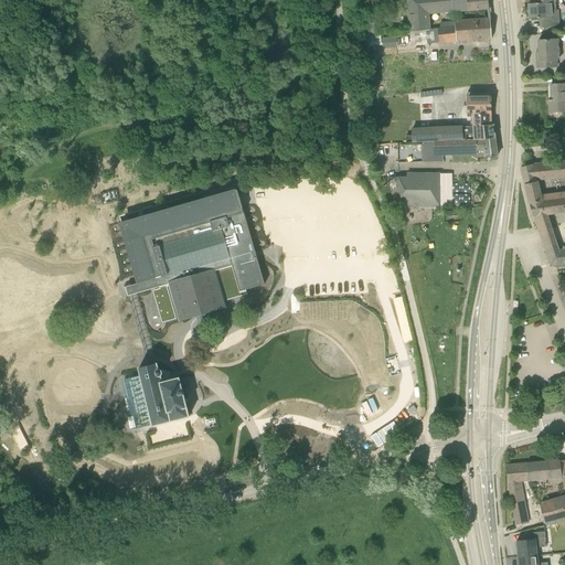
[(454,12),(454,11),(489,9),(488,0),(406,0),(409,32),(430,30),(429,14),(454,12)]
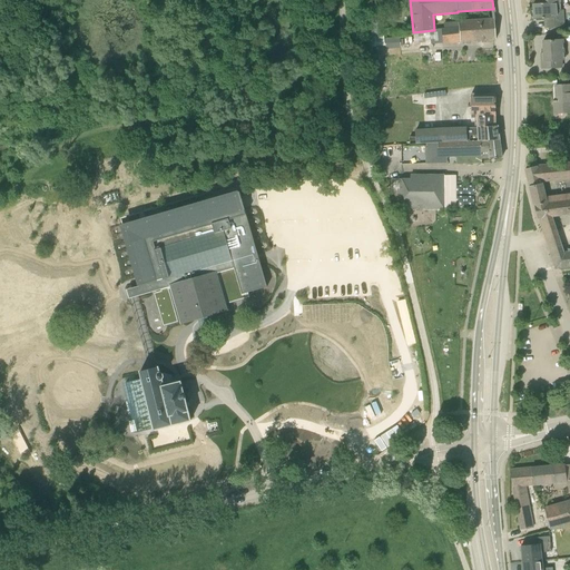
[(543,19),(544,28),(548,28),(564,27),(563,10),(561,10),(560,0),(539,0),(539,3),(533,5),(534,19),(543,19)]
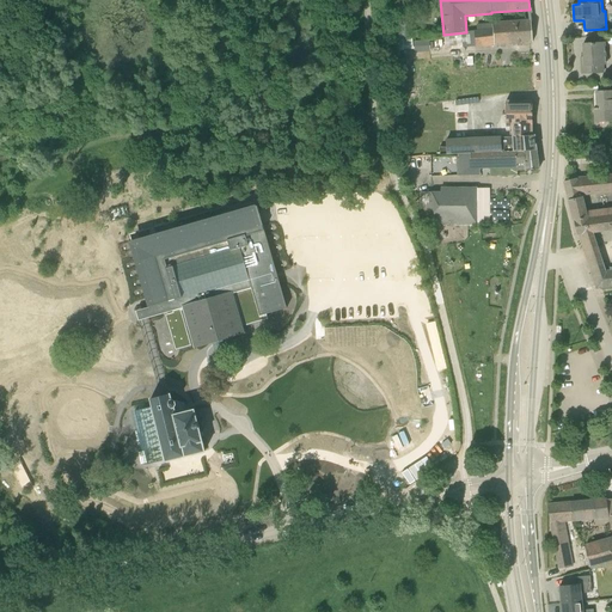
[(531,20),(493,24),(493,23),(477,25),(477,30),(466,32),(444,35),(445,49),(476,47),(495,46),(533,42),(531,20)]
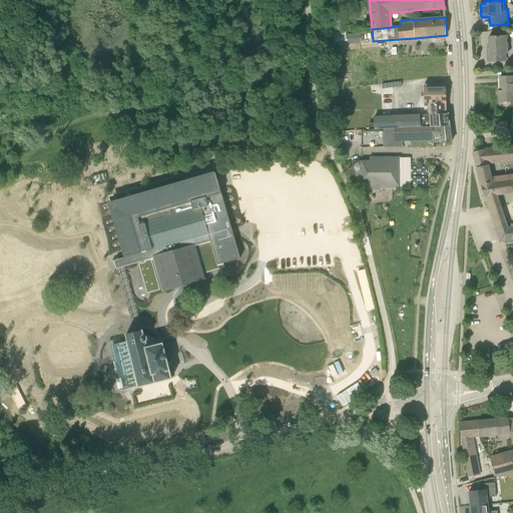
[(345,22),(329,23),(329,34),(345,32),(345,22)]
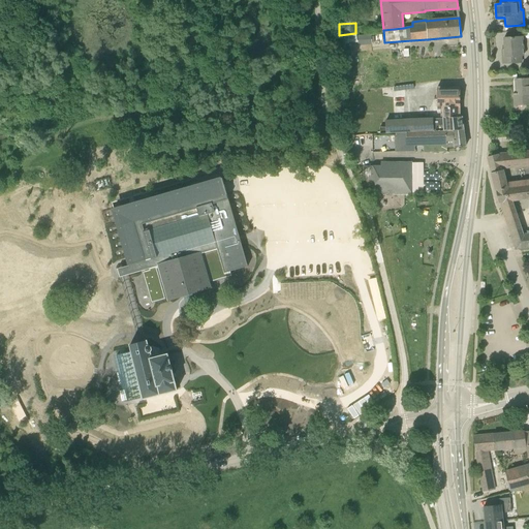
[(371,44),(371,34),(358,35),(359,45),(371,44)]
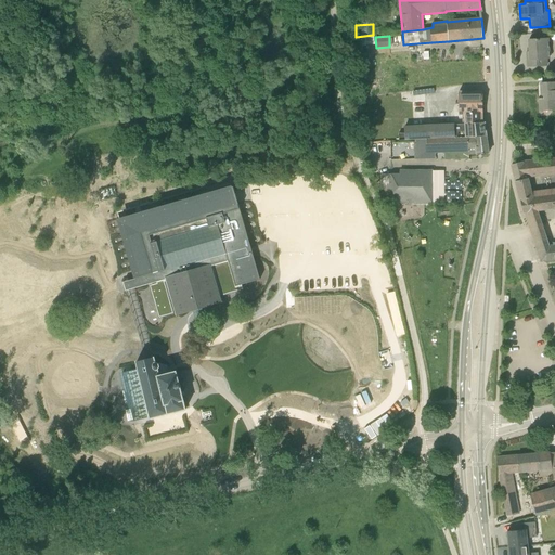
[(527,52),(528,66),(547,65),(546,59),(550,59),(549,39),(529,40),(529,52),(527,52)]
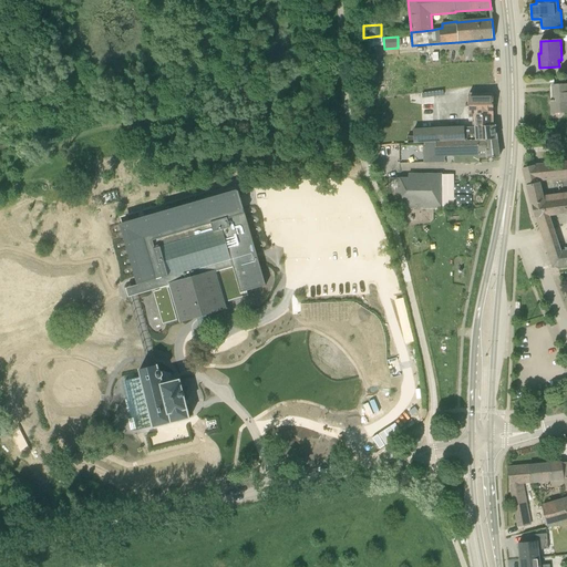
[(552,113),(566,111),(566,84),(553,85),(553,96),(556,96),(556,100),(550,100),(550,102),(552,102),(552,113)]
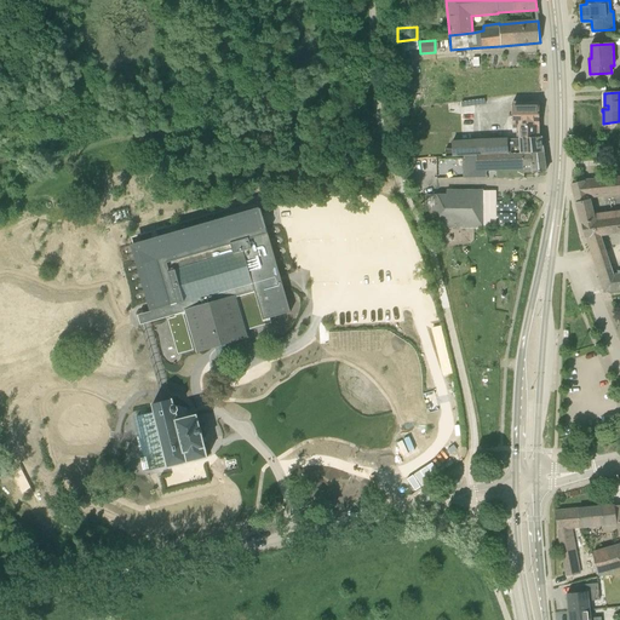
[(518,128),(518,138),(539,137),(539,127),(539,102),(512,103),(512,128),(518,128)]
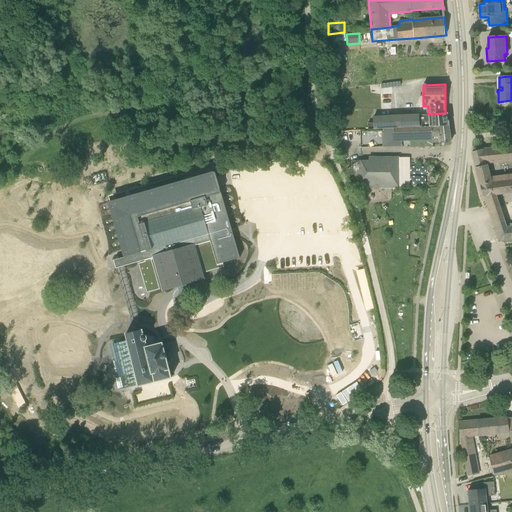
[(428,114),(419,114),(420,126),(449,125),(447,113),(445,113),(428,114)]
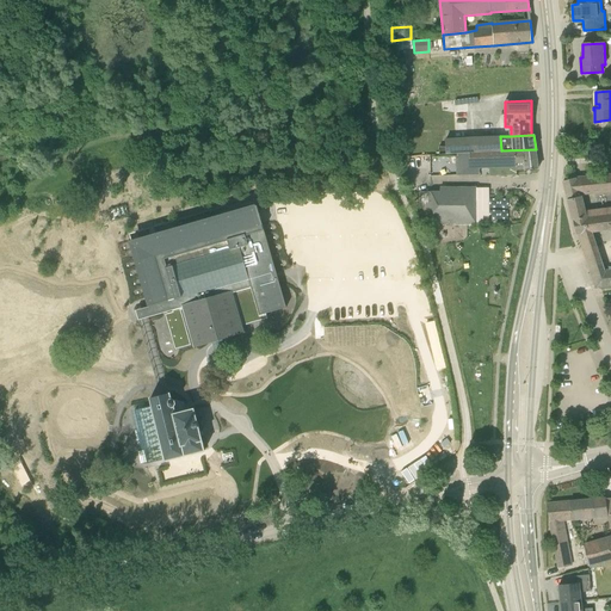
[(501,150),(500,136),(483,137),(456,140),(445,140),(445,154),(456,153),(469,153),(488,152),(501,150)]
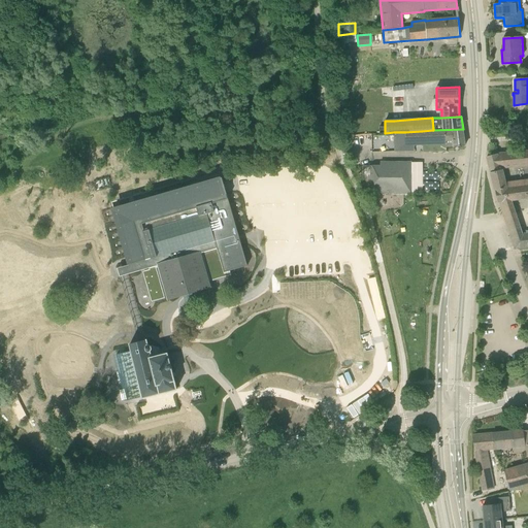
[(405,132),(394,132),(395,151),(414,151),(414,143),(446,143),(446,147),(453,147),(465,146),(463,129),(433,130),(422,131),(405,132)]
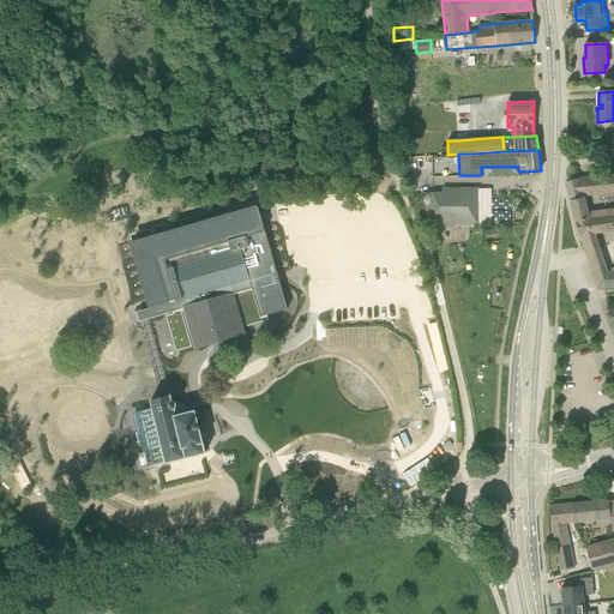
[(410,182),(425,182),(425,161),(409,161),(410,182)]
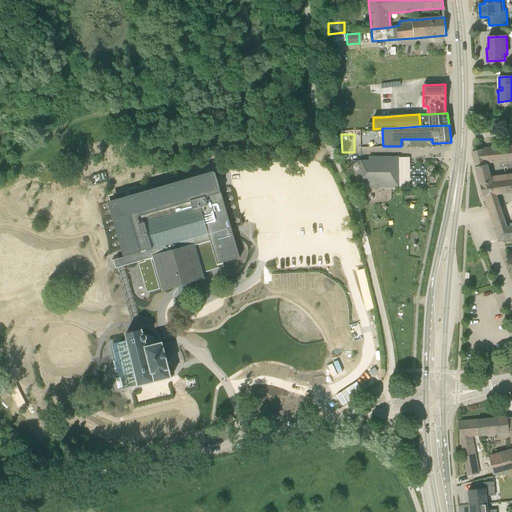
[(476,167),(487,164),(511,161),(511,144),(483,148),(484,149),(472,151),(472,152),(476,167)]
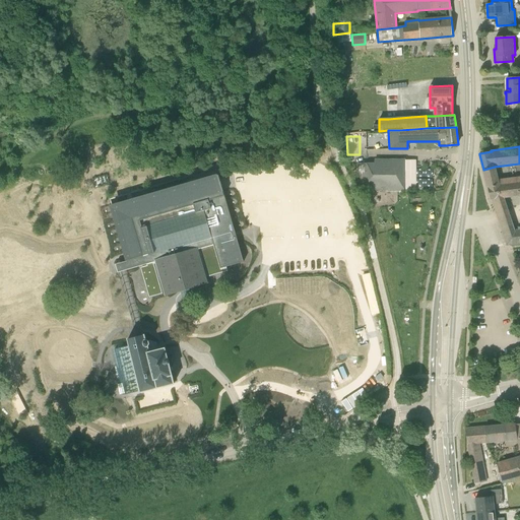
[(404,159),(375,159),(375,165),(365,165),(365,175),(365,190),(404,190),(404,159)]
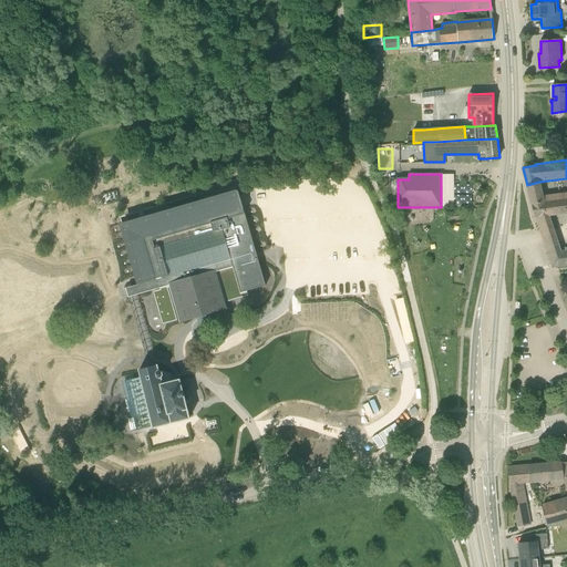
[(537,217),(540,229),(553,226),(549,216),(566,213),(566,192),(543,195),(539,182),(527,185),(535,217),(537,217)]
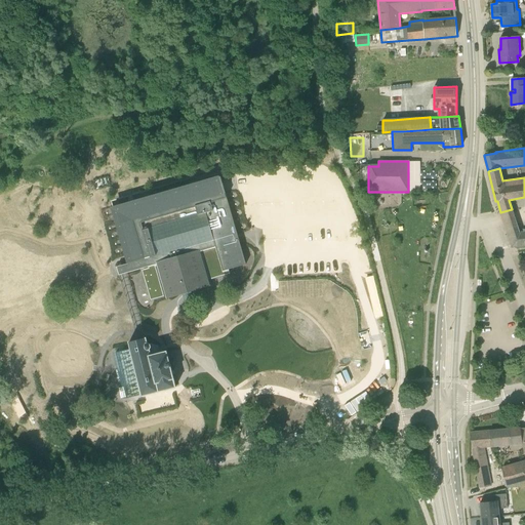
[(158,261),(194,251),(192,245),(213,239),(223,271),(246,265),(220,176),(113,207),(128,263),(138,260),(140,268),(159,264),(158,261)]
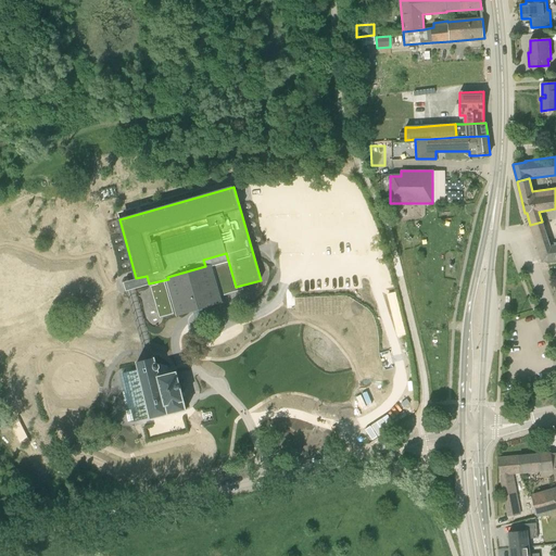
[(532,231),(542,260),(543,262),(555,260),(555,244),(550,245),(545,229),(542,222),(530,225),(532,231)]
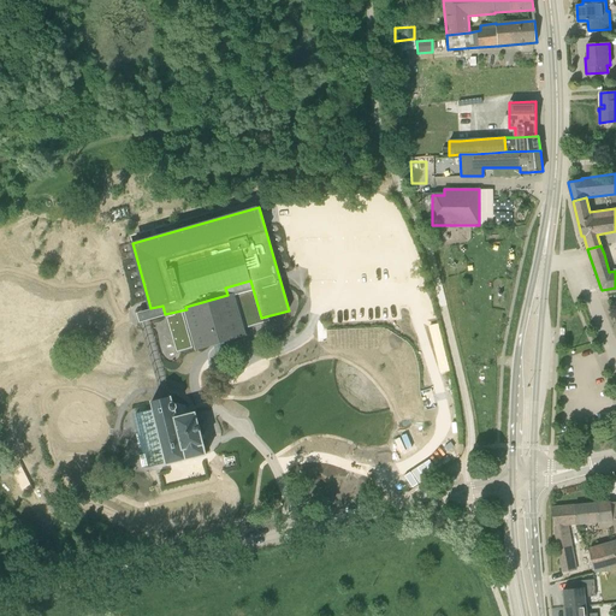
[(187,309),(197,348),(258,330),(247,291),(235,295),(235,292),(227,295),(185,307),(187,309)]
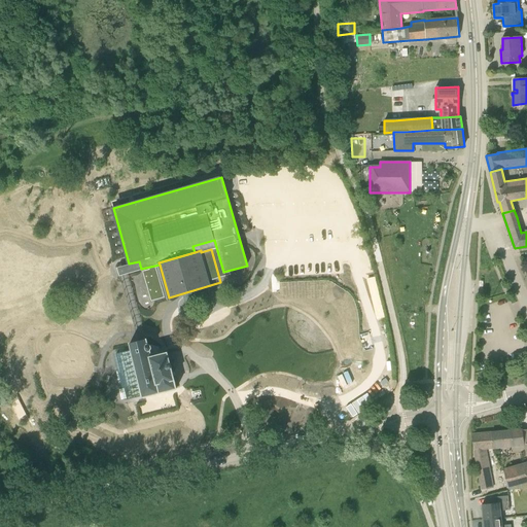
[(138,315),(140,326),(152,324),(150,313),(138,315)]
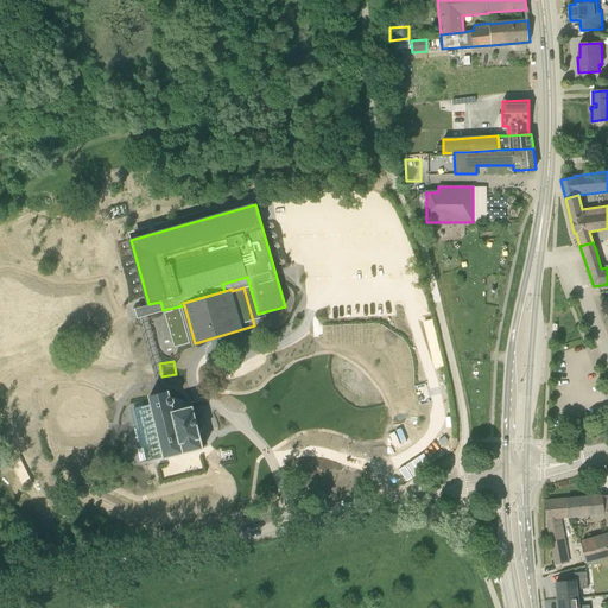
[(165,460),(204,449),(192,406),(169,412),(168,407),(172,405),(175,401),(173,399),(171,397),(150,403),(165,460)]
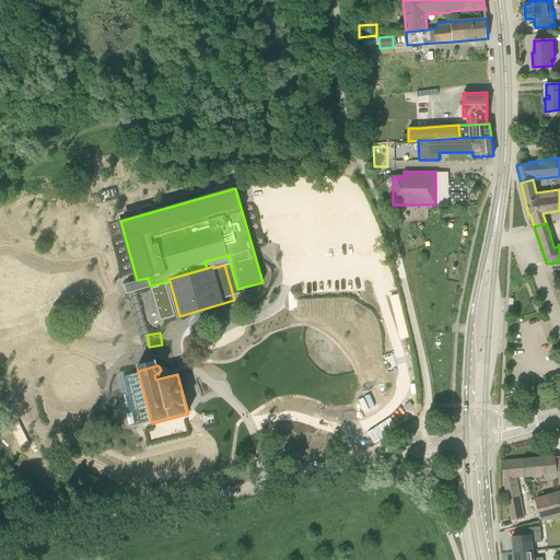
[(559,455),(522,459),(523,476),(546,474),(557,473),(559,482),(559,455)]
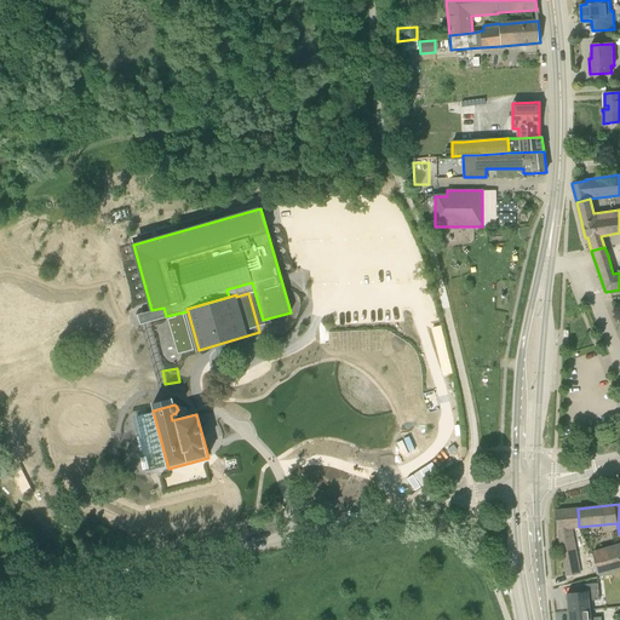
[(572,528),(579,527),(578,509),(555,511),(564,567),(567,578),(580,574),(572,528)]
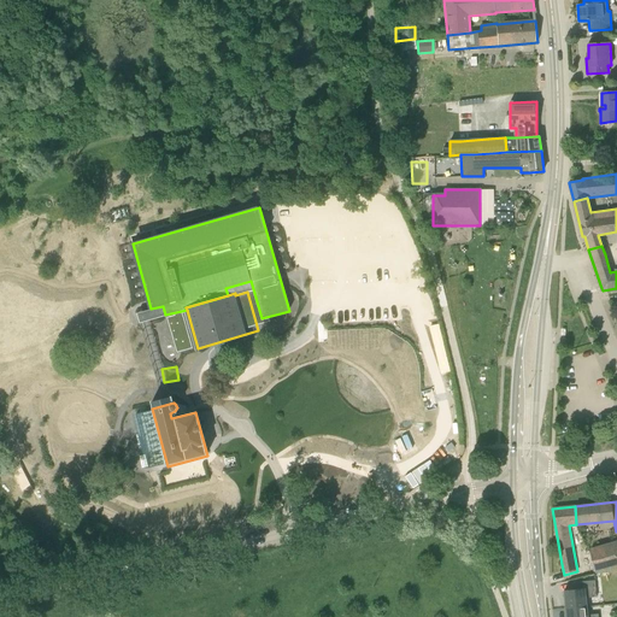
[(616,542),(589,551),(594,571),(607,569),(616,565),(616,542)]
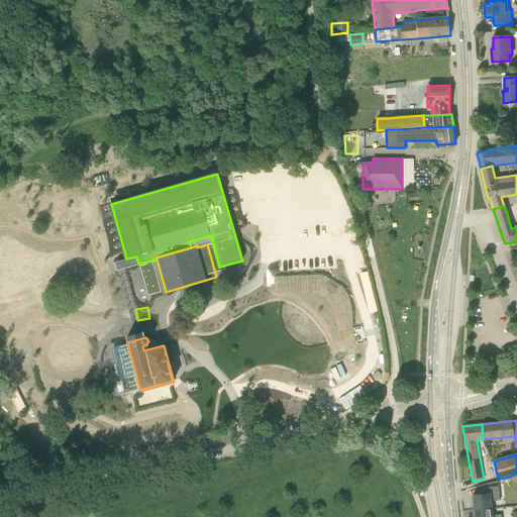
[(474,493),(475,505),(492,504),(491,497),(500,496),(499,481),(482,485),(483,492),(474,493)]
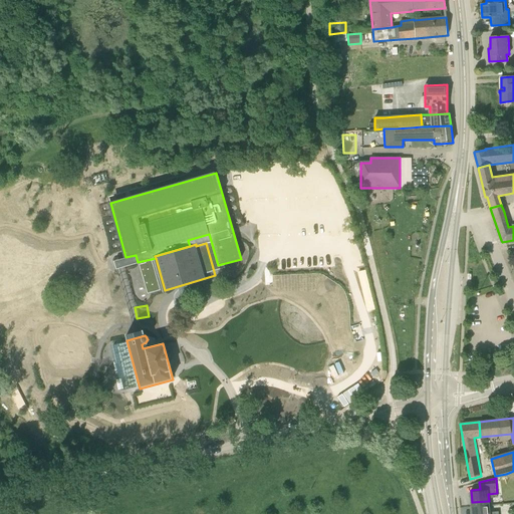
[(499,513),(498,507),(489,508),(489,501),(472,502),(472,513),(473,513),(482,513),(481,513),(499,513)]
